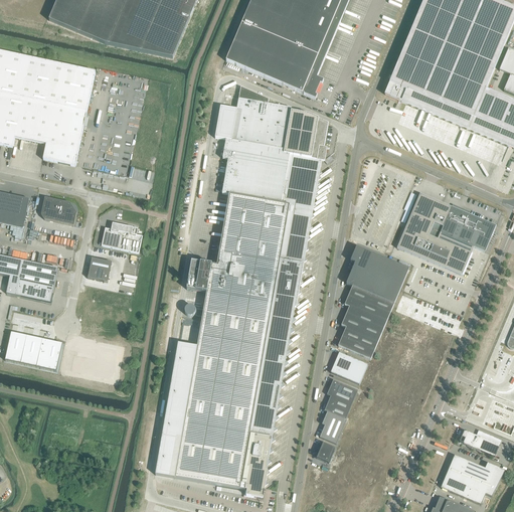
[(56,0),(48,19),(104,42),(140,50),(172,56),(195,0),(56,0)]
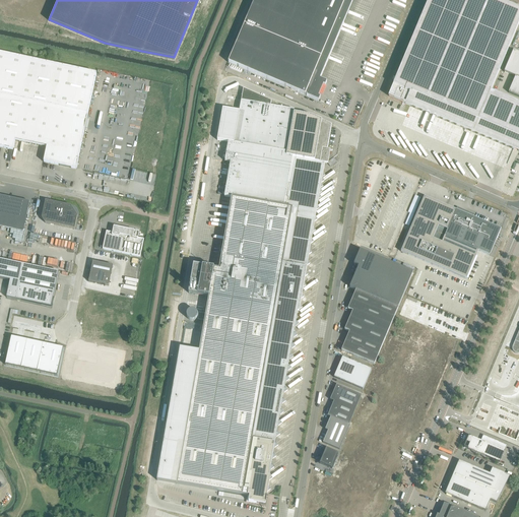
[(319,76),(351,0),(252,0),(228,60),(304,92),(305,91),(306,92),(305,93),(318,99),(319,94),(318,93),(322,82),(324,83),(326,79),(319,76)]
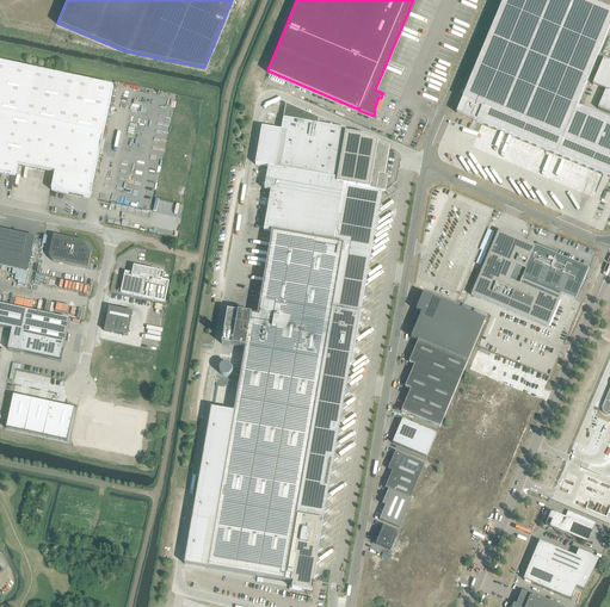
[(458,104),(456,110),(472,117),(473,116),(476,117),(475,118),(481,121),(602,172),(609,174),(609,119),(575,105),(609,20),(609,8),(589,0),(501,0),(458,104)]
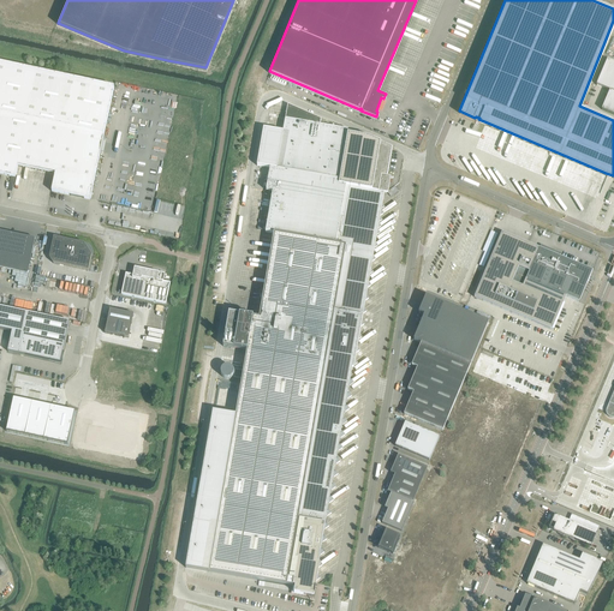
[(613,59),(606,57),(595,82),(608,88),(601,107),(613,112),(613,59)]
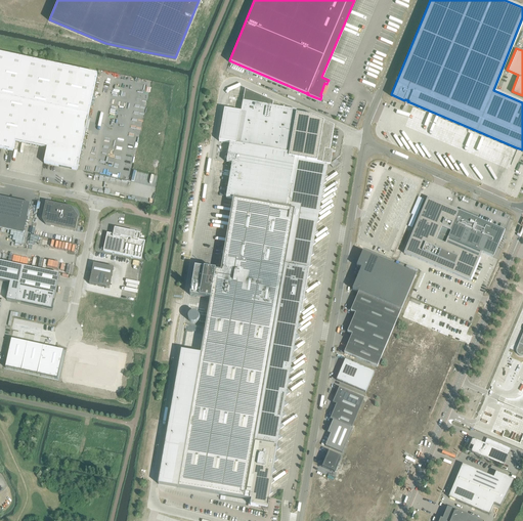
[(0,145),(12,148),(14,138),(46,145),(43,161),(76,168),(96,72),(0,51),(0,145)]
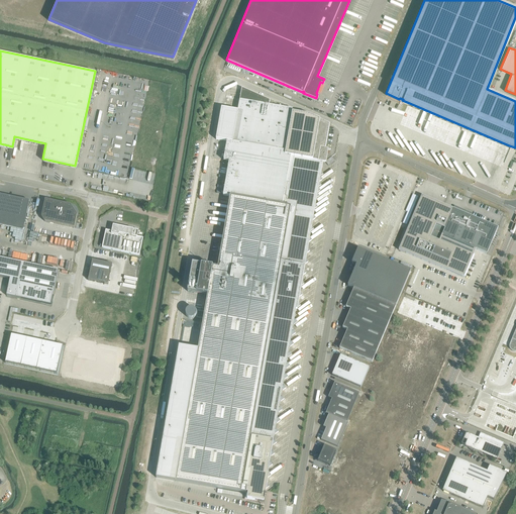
[(318,173),(319,167),(321,166),(322,161),(322,160),(324,146),(328,121),(308,112),(291,110),(292,107),(268,103),(269,98),(240,86),(231,139),(226,138),(222,158),(228,159),(224,181),(222,193),(229,194),(228,202),(217,266),(192,261),(187,289),(206,292),(204,306),(204,307),(199,306),(199,309),(197,308),(196,315),(202,316),(202,320),(175,479),(247,491),(246,496),(255,498),(256,493),(263,494),(264,488),(264,486),(266,475),(268,464),(270,452),(272,441),(274,430),(276,419),(277,408),(279,397),(281,386),(283,376),(285,365),(287,353),(289,342),(291,331),(293,320),(295,303),(297,293),(299,282),(301,271),(303,260),(305,248),(307,237),(309,227),(310,216),(312,205),(314,194),(315,189),(316,183),(317,178),(318,173)]
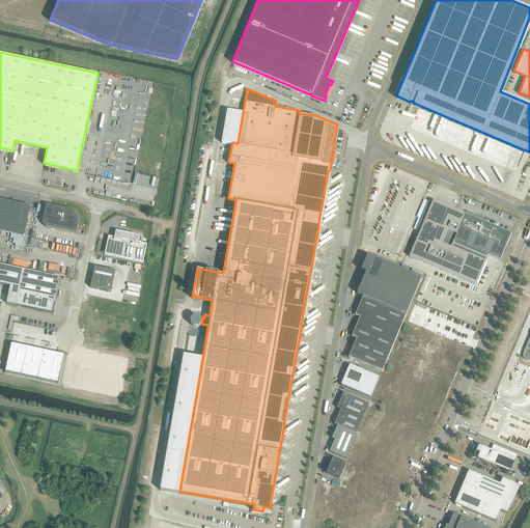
[(29,203),(0,197),(0,218),(25,224),(29,203)]
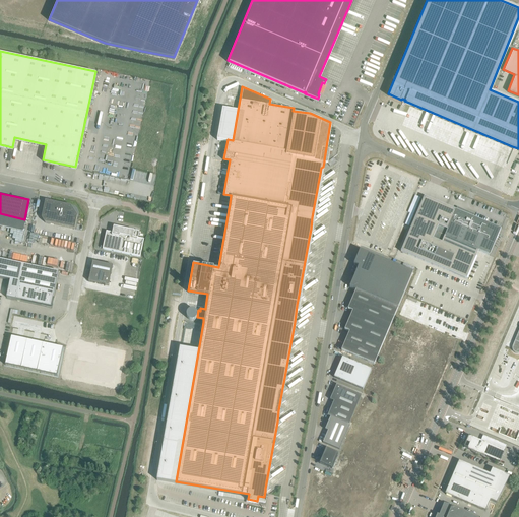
[(414,193),(410,201),(416,204),(419,195),(414,193)]
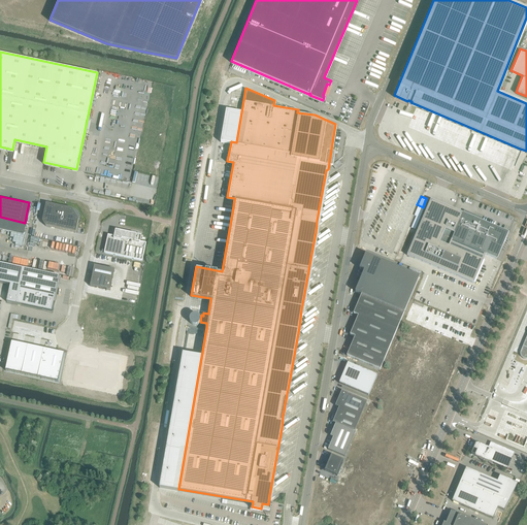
[(429,197),(405,253),(471,281),(473,282),(484,259),(483,259),(484,256),(485,253),(496,257),(504,237),(506,238),(507,235),(506,234),(507,230),(462,210),(452,206),(451,206),(449,205),(448,204),(445,203),(443,203),(441,202),(440,201),(437,200),(436,200),(433,199),(432,198),(430,197),(429,197)]
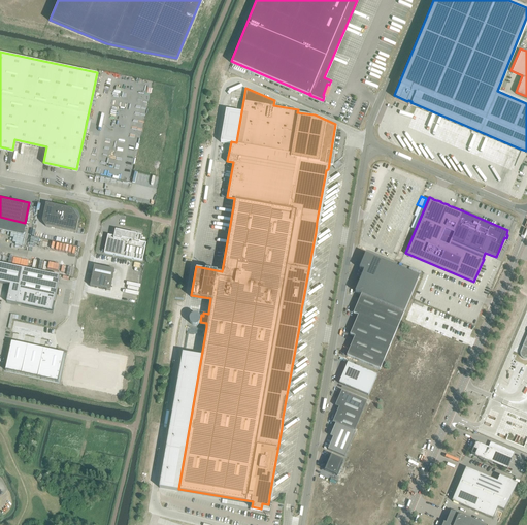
[(45,201),(41,219),(44,224),(75,230),(77,217),(71,206),(45,201)]
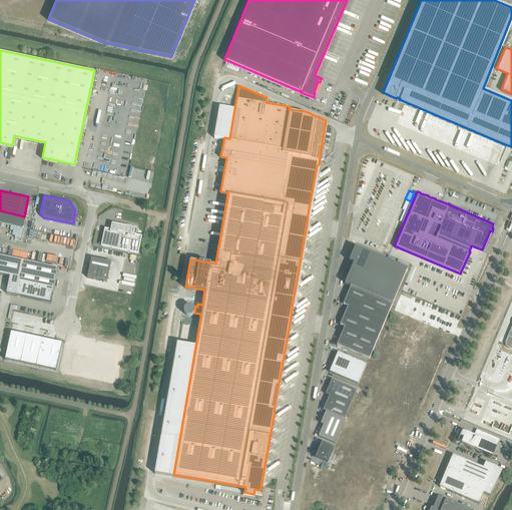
[(104,225),(100,243),(137,251),(141,233),(135,232),(136,226),(113,221),(112,227),(104,225)]
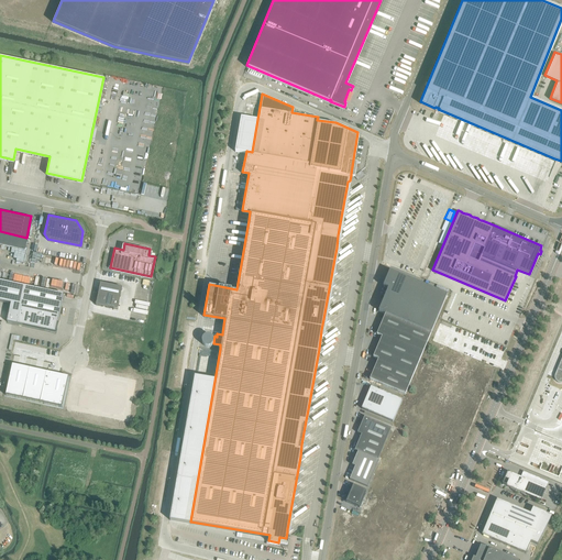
[(445,293),(403,275),(388,268),(384,278),(382,284),(387,286),(378,306),(377,309),(384,311),(430,331),(431,328),(445,293)]
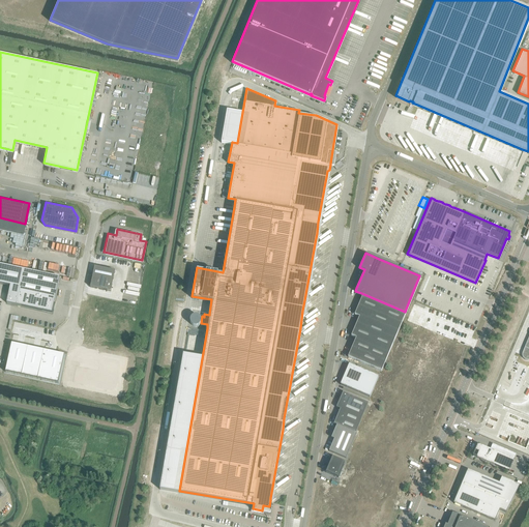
[(59,274),(0,261),(0,281),(9,284),(6,300),(51,311),(59,274)]
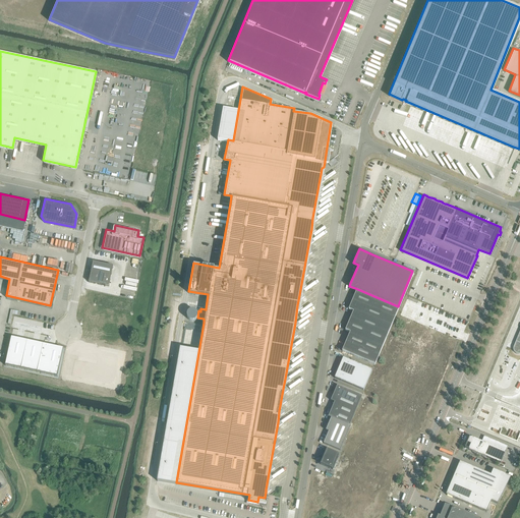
[(91,268),(88,280),(104,283),(108,284),(109,280),(109,277),(110,272),(111,271),(110,271),(111,266),(112,266),(112,264),(111,264),(110,263),(92,260),(92,262),(91,268)]
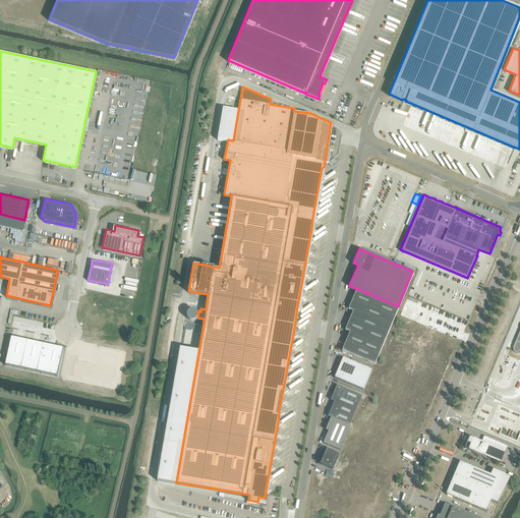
[(341,348),(373,362),(398,306),(355,288),(348,307),(352,309),(344,328),(349,330),(341,348)]
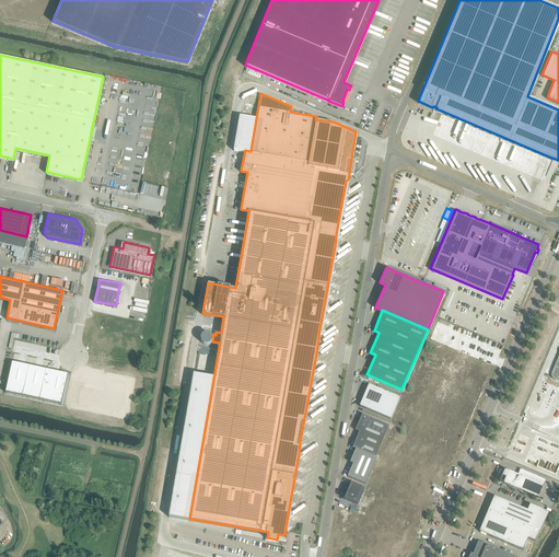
[(28,363),(11,360),(4,390),(22,394),(28,363)]
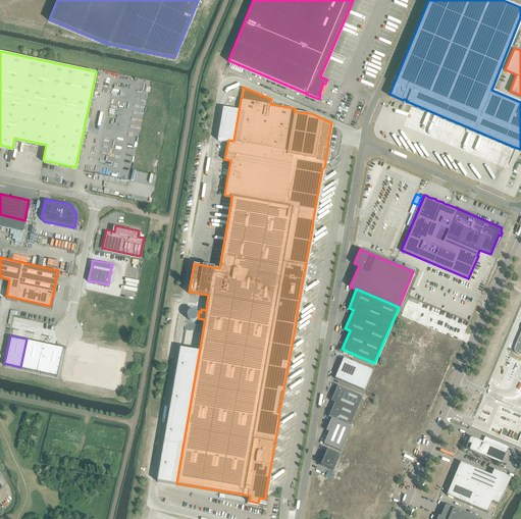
[(43,342),(27,339),(20,367),(37,370),(43,342)]
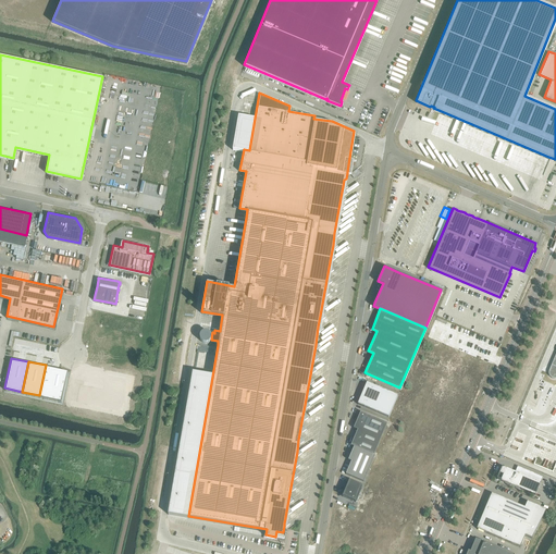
[(66,370),(46,365),(39,395),(60,399),(66,370)]
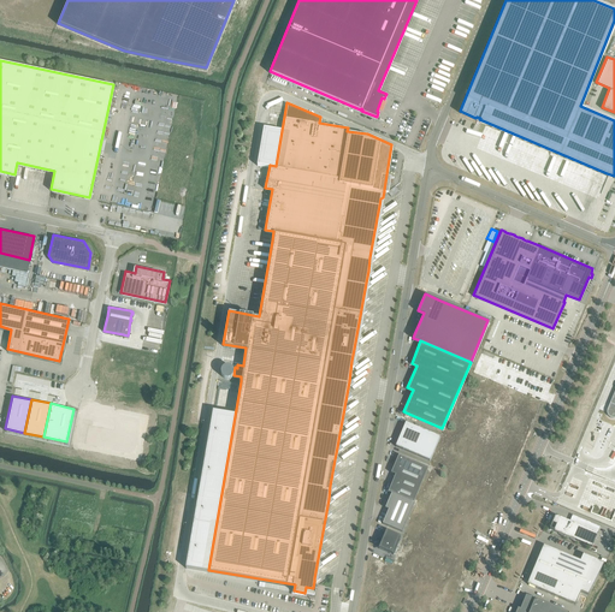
[(404,420),(395,444),(429,458),(439,434),(404,420)]
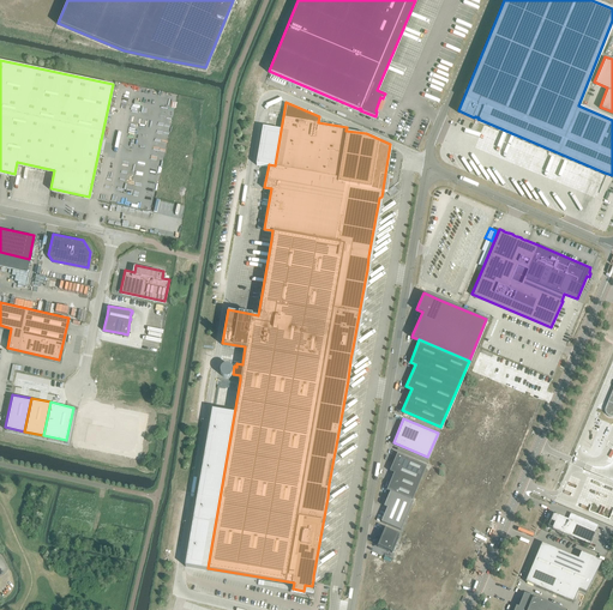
[(396,451),(389,469),(394,471),(386,488),(389,489),(410,499),(412,499),(426,464),(396,451)]
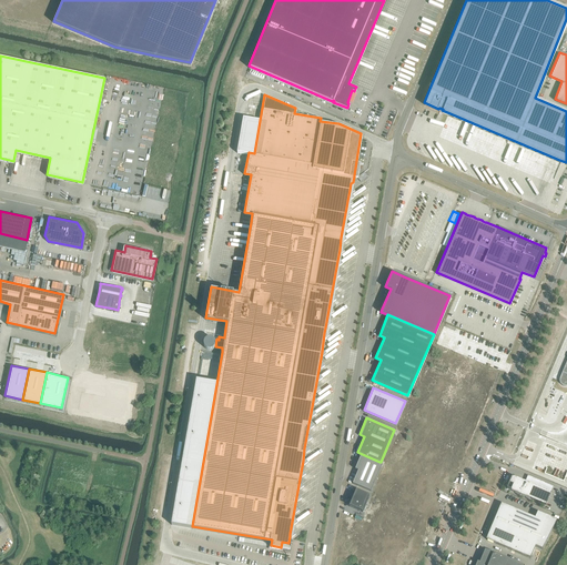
[(352,481),(370,488),(380,465),(381,462),(380,462),(360,453),(358,456),(354,466),(357,468),(352,481)]
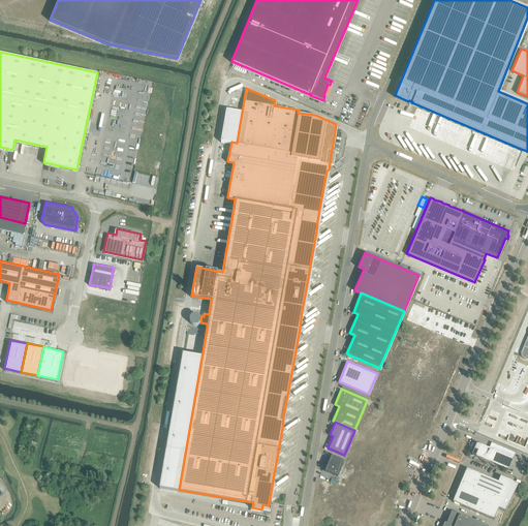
[(515,451),(491,440),(488,445),(475,440),(471,453),(507,468),(515,451)]
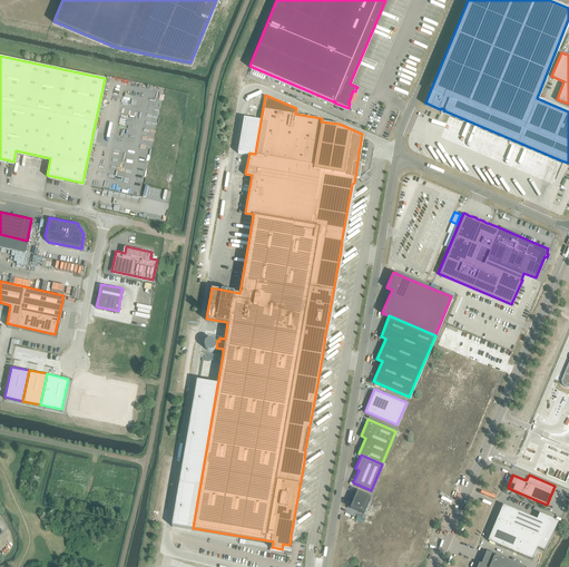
[(370,495),(356,489),(356,490),(353,497),(350,506),(363,511),(370,495)]
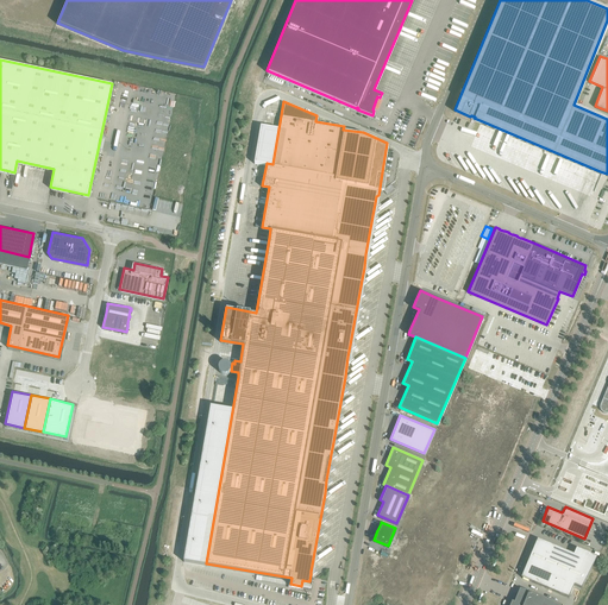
[(538,537),(521,575),(527,578),(531,580),(568,596),(574,583),(581,585),(596,554),(589,552),(577,546),(574,553),(572,552),(550,542),(544,540),(543,540),(538,537)]
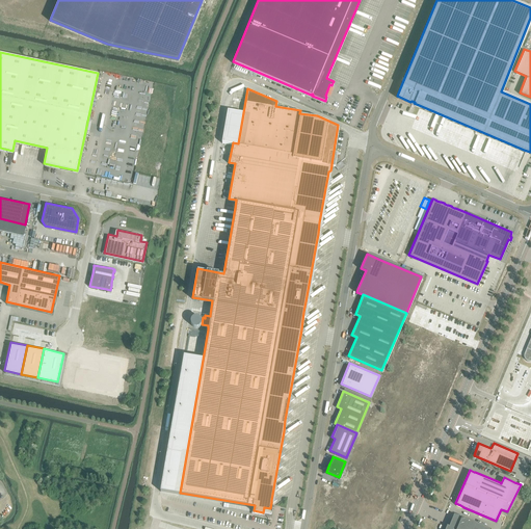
[(455,513),(453,512),(448,525),(446,524),(444,528),(443,528),(442,528),(489,528),(490,528),(455,513)]
